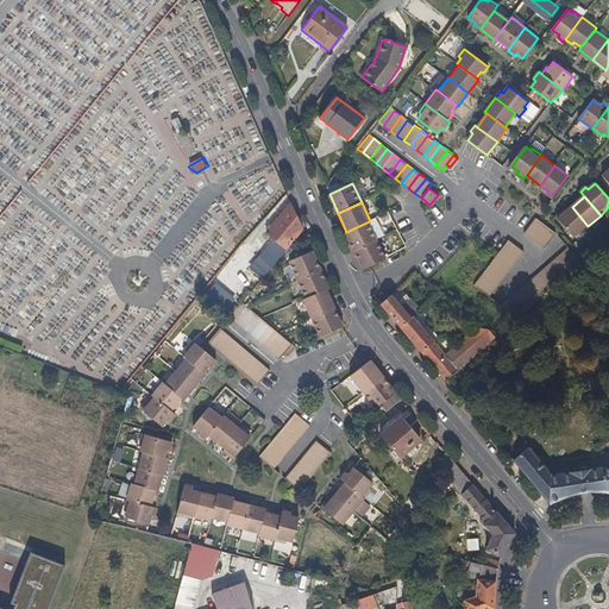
[(286,250),(302,228),(290,203),(267,233),(275,240),(286,250)]
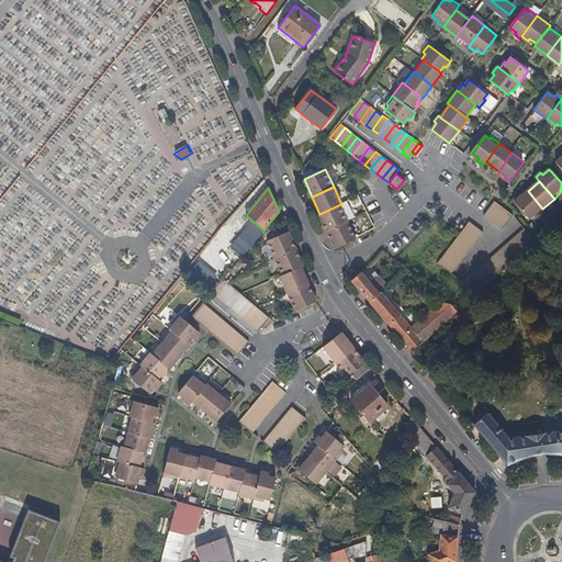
[(542,209),(528,191),(523,195),(520,194),(515,200),(531,218),(542,209)]
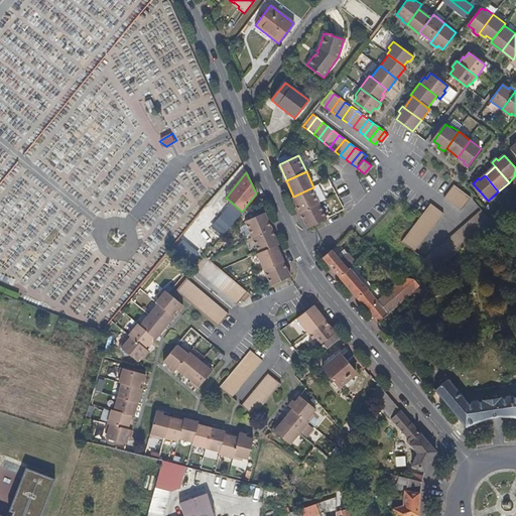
[(449,203),(460,190),(454,186),(444,199),(449,203)]
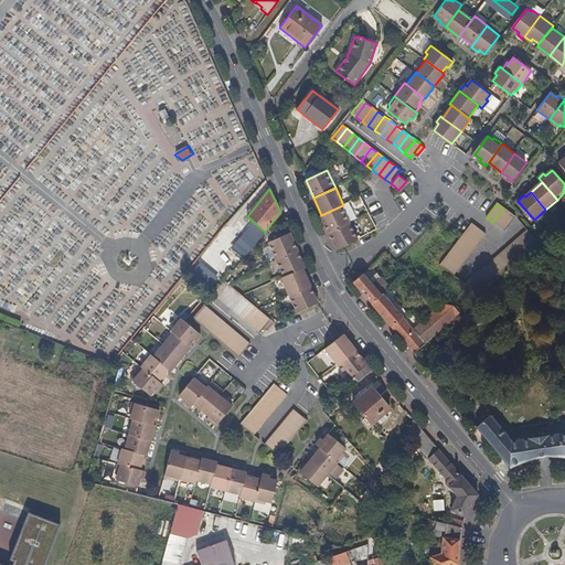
[(349,224),(340,206),(321,215),(320,215),(329,233),(349,224)]
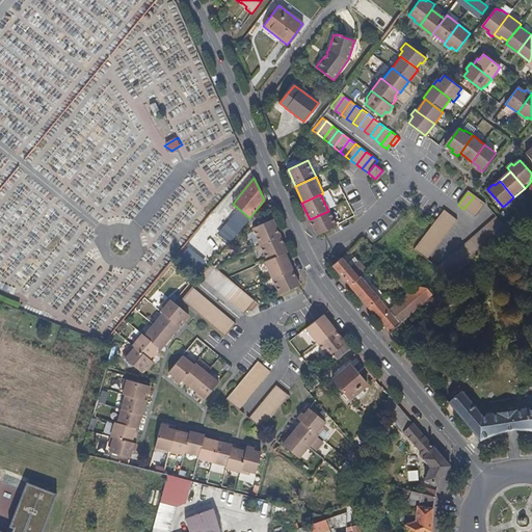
[(471,214),(480,202),(474,196),(463,209),(471,214)]
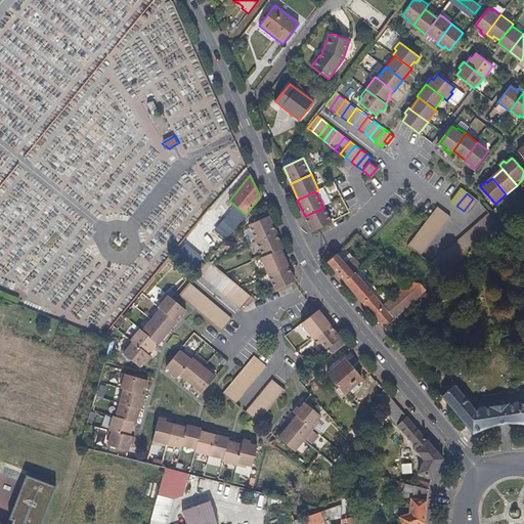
[(469,215),(479,203),(473,199),(464,211),(469,215)]
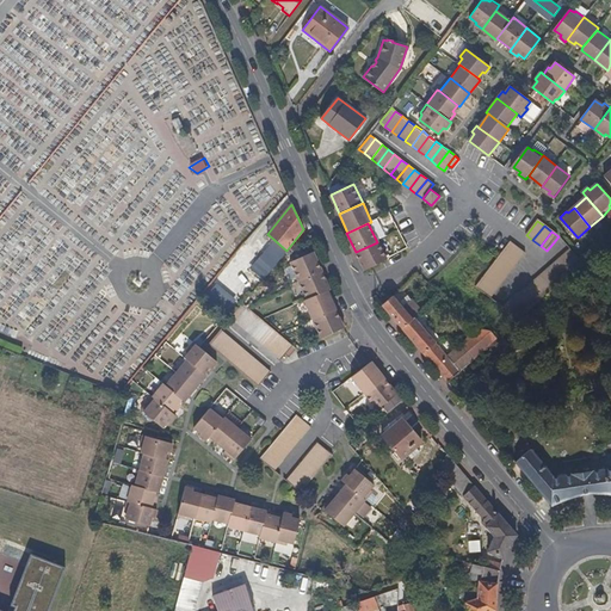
[(288,252),(287,251),(276,241),(264,257),(276,266),(288,252)]
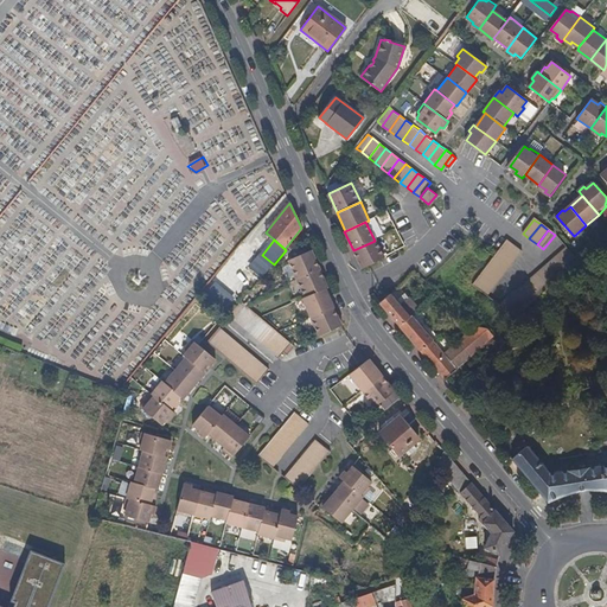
[(383,259),(375,241),(353,250),(362,269),(383,259)]
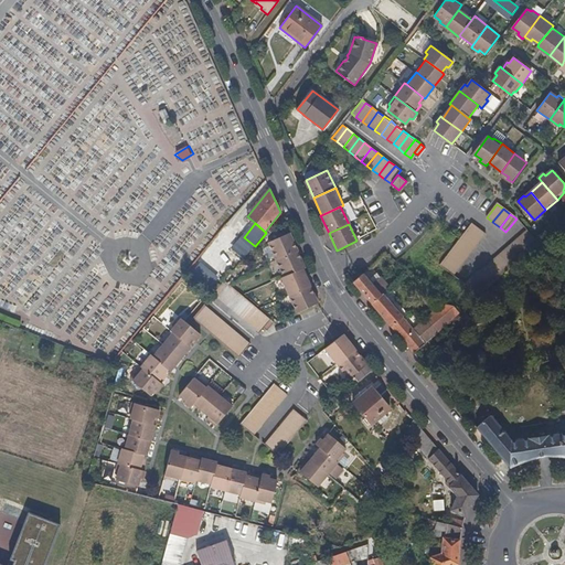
[(483,235),(470,224),(467,230),(480,240),(483,235)]
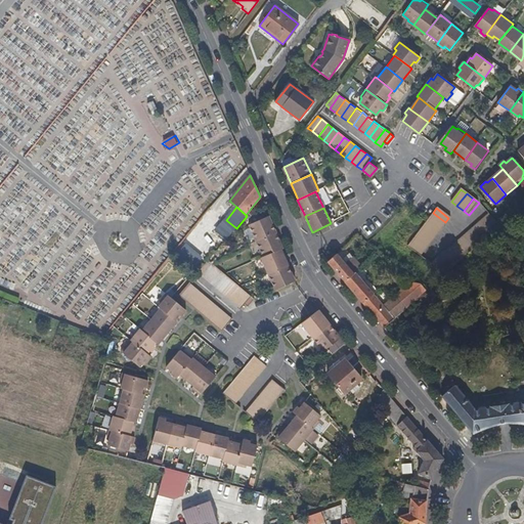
[(440,228),(445,222),(433,213),(428,219),(440,228)]
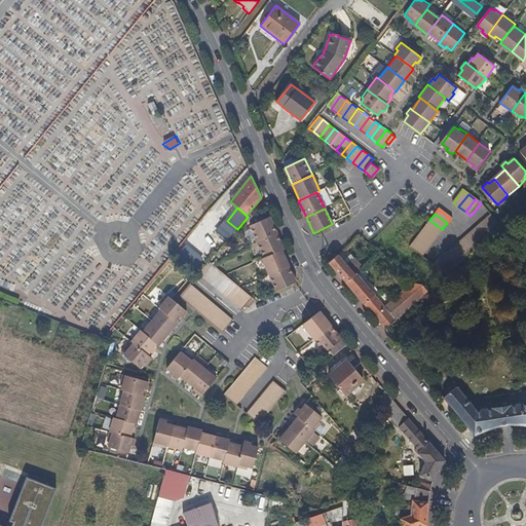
[(501,227),(491,216),(486,220),(496,232),(501,227)]
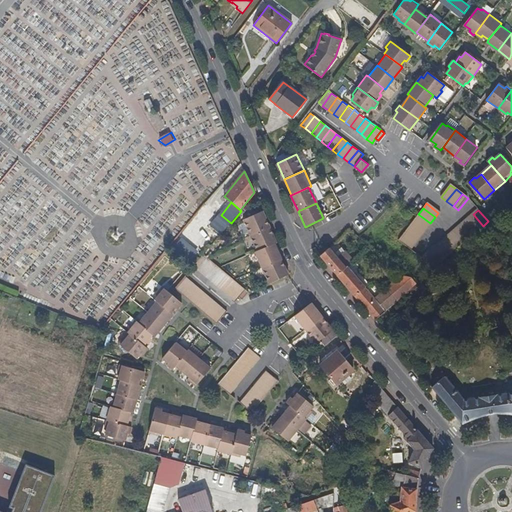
[(269,228),(262,212),(242,222),(249,236),(269,228)]
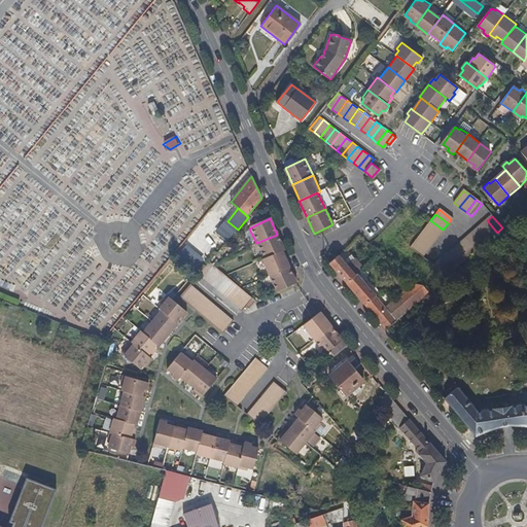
[(443,230),(430,220),(426,225),(438,236),(443,230)]
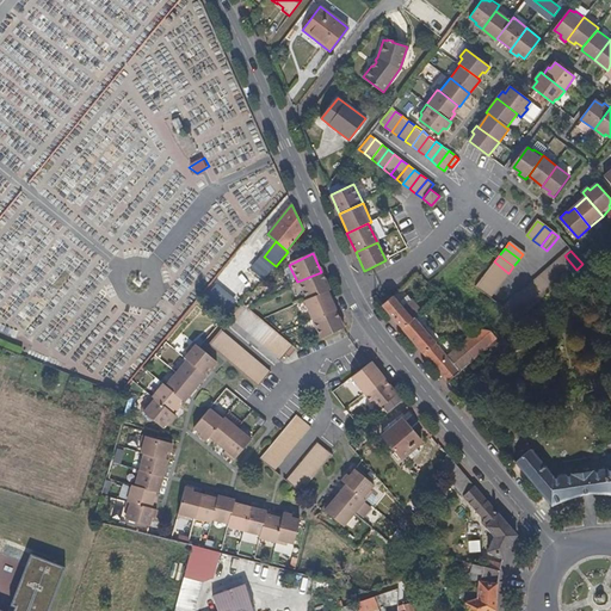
[(576,270),(565,255),(557,261),(569,276),(576,270)]
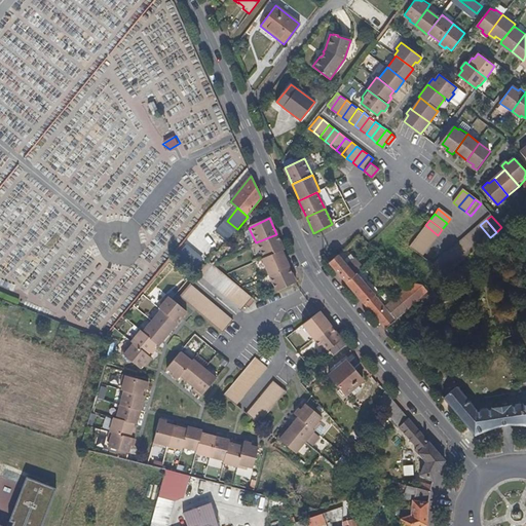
[(230,237),(237,229),(227,221),(221,228),(230,237)]
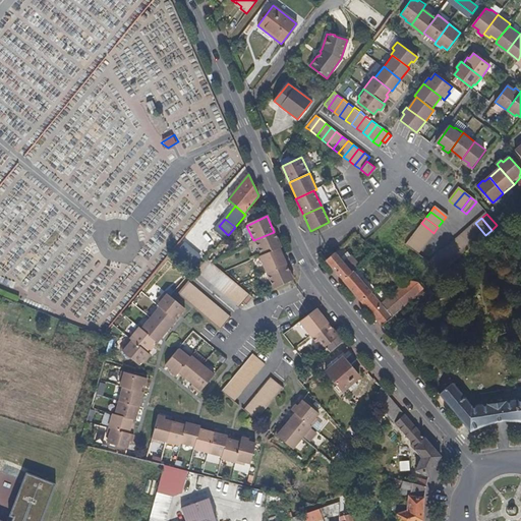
[(433,233),(421,223),(417,228),(429,238),(433,233)]
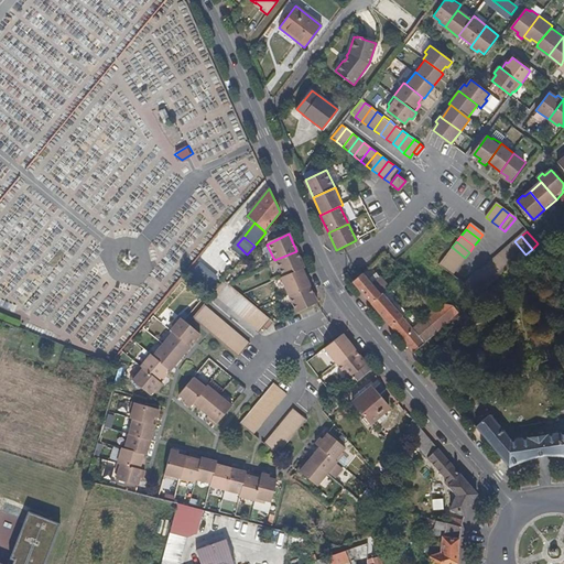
[(525,255),(514,241),(509,246),(520,260),(525,255)]
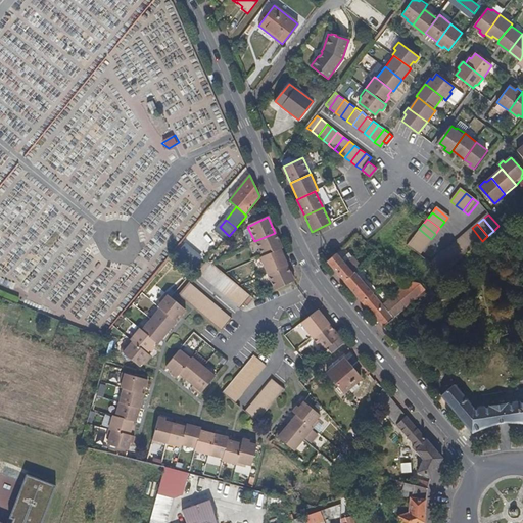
[(482,241),(472,228),(467,233),(477,245),(482,241)]
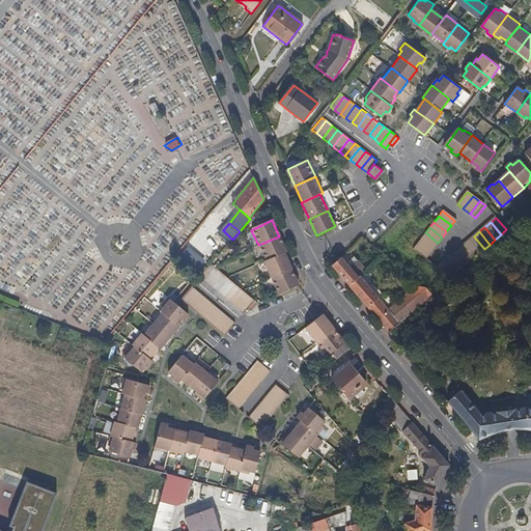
[(438,243),(425,232),(420,238),(434,248),(438,243)]
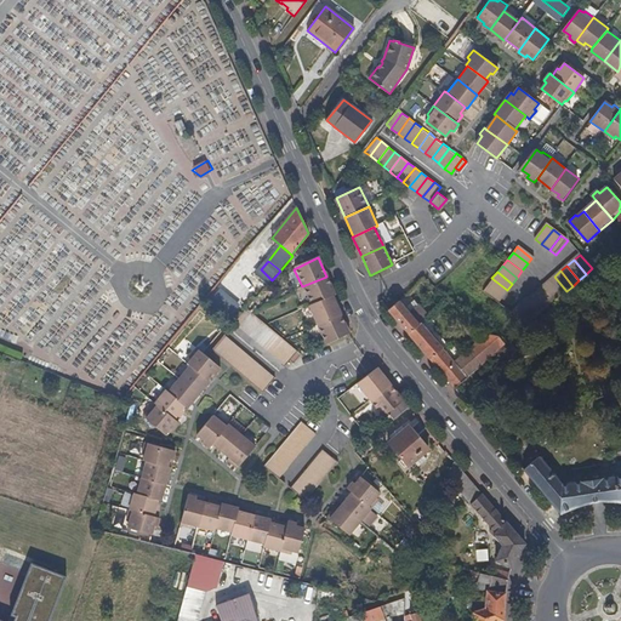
[(335,295),(326,277),(302,286),(312,306),(332,296),(335,295)]
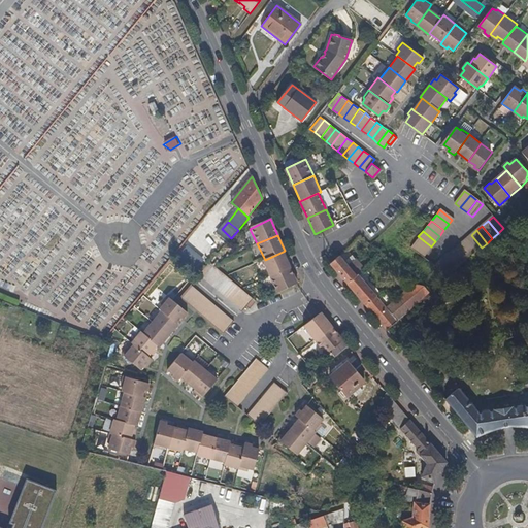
[(482,248),(471,235),(466,239),(476,252),(482,248)]
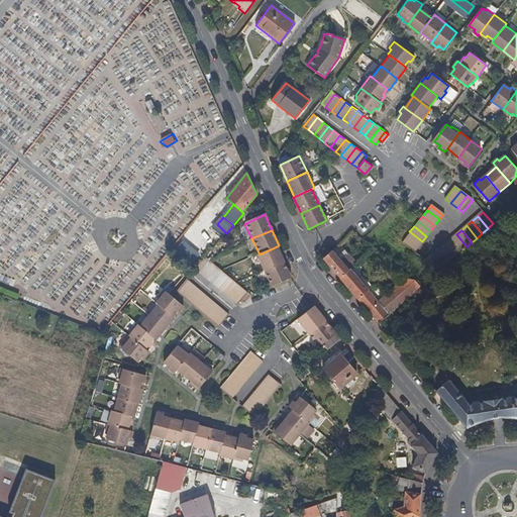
[(422,241),(409,231),(405,237),(417,246),(422,241)]
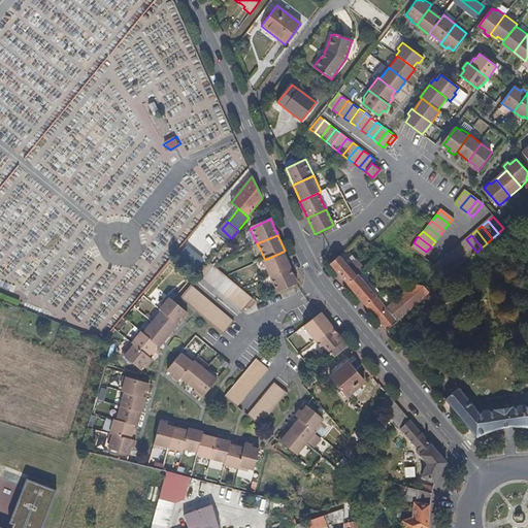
[(476,252),(466,239),(461,243),(471,256),(476,252)]
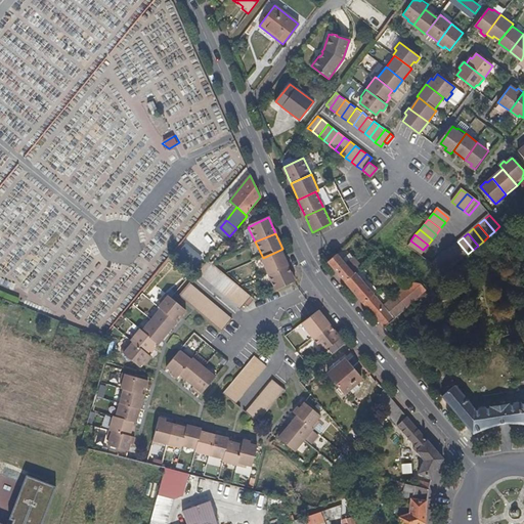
[(423,250),(410,241),(406,246),(420,255),(423,250)]
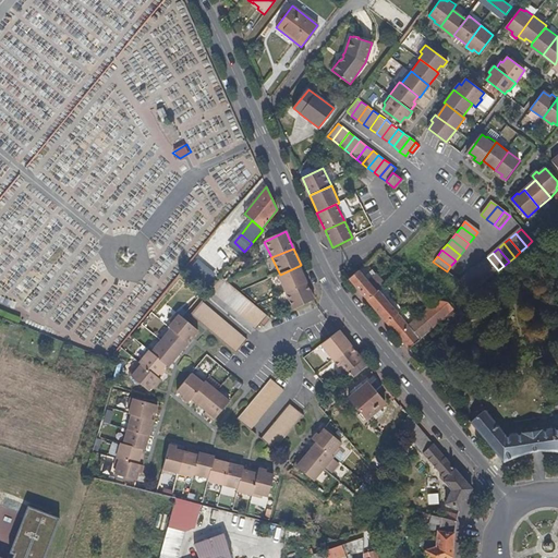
[(498,270),(487,257),(482,263),(493,276),(498,270)]
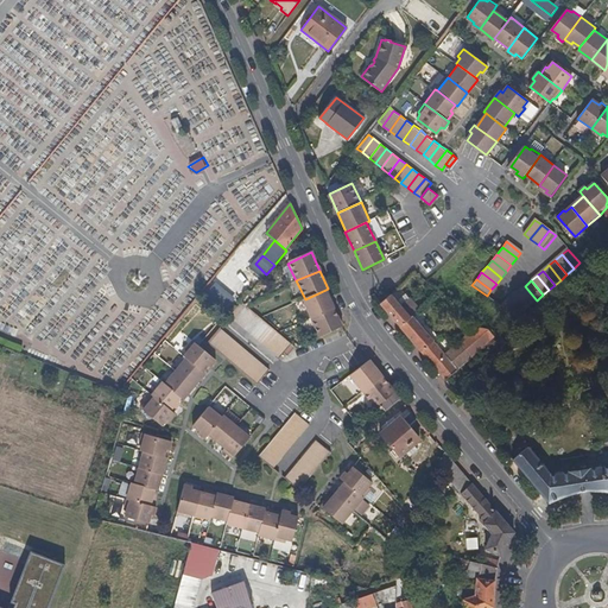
[(537,301),(525,286),(519,291),(531,305),(537,301)]
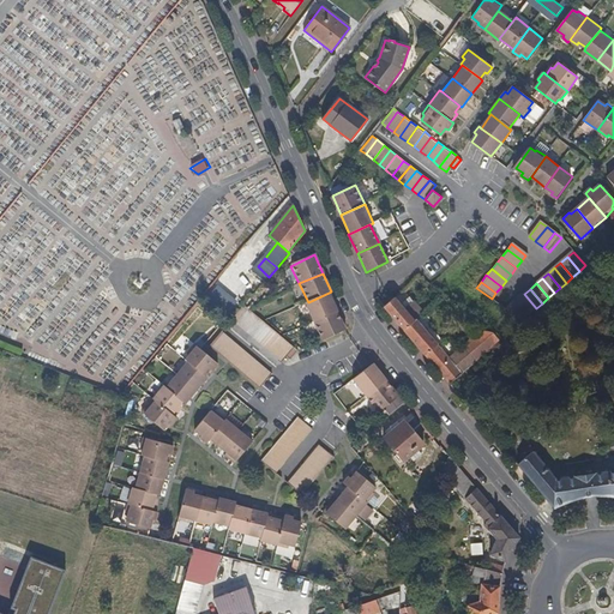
[(338,312),(329,293),(308,302),(306,304),(314,323),(338,312)]
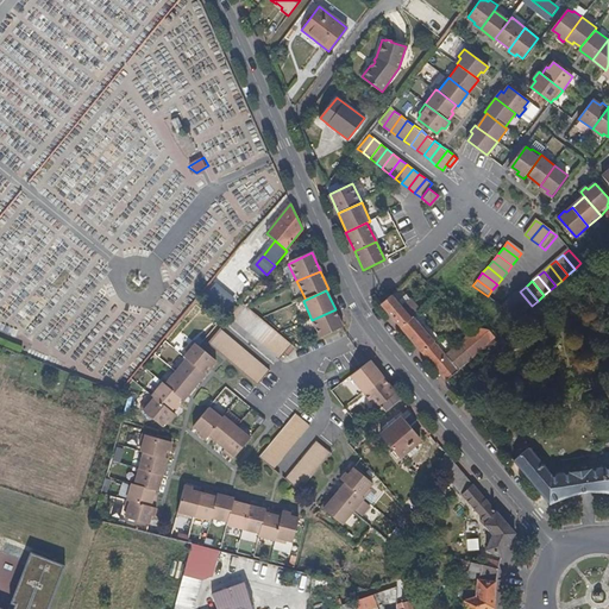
[(559,300),(559,297),(558,290),(553,292),(548,293),(550,300),(551,302),(553,303),(557,302),(559,300)]
